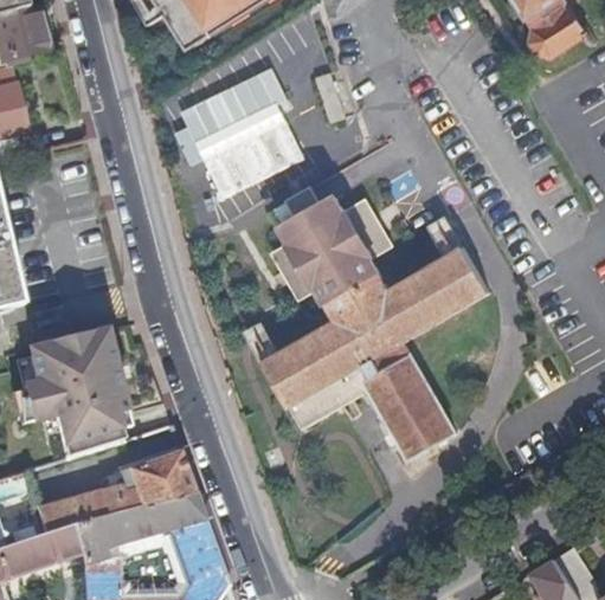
[(0,0),(0,11),(26,4),(25,0),(0,0)]
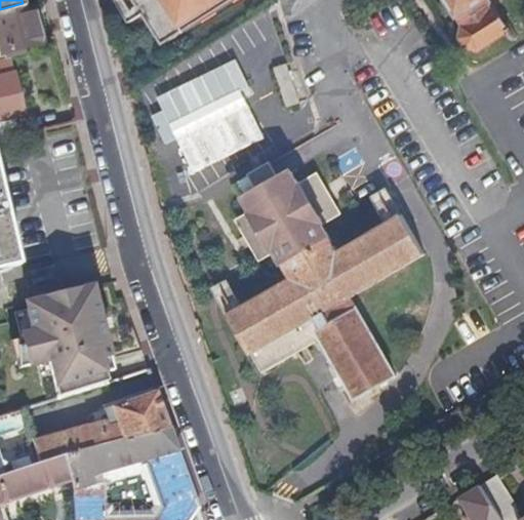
[(135,0),(162,41),(227,0),(135,0)]
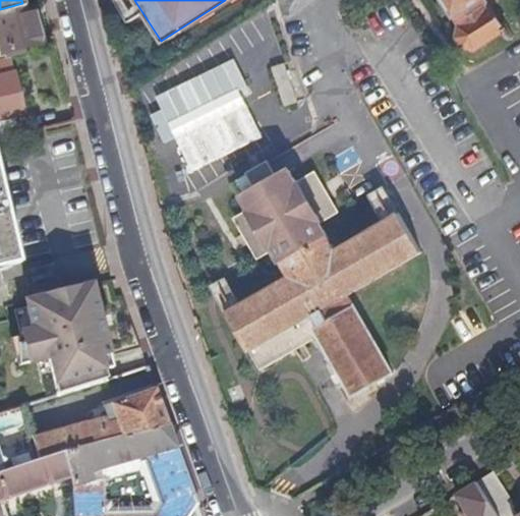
[(442,0),(458,23),(489,3),(487,0),(442,0)]
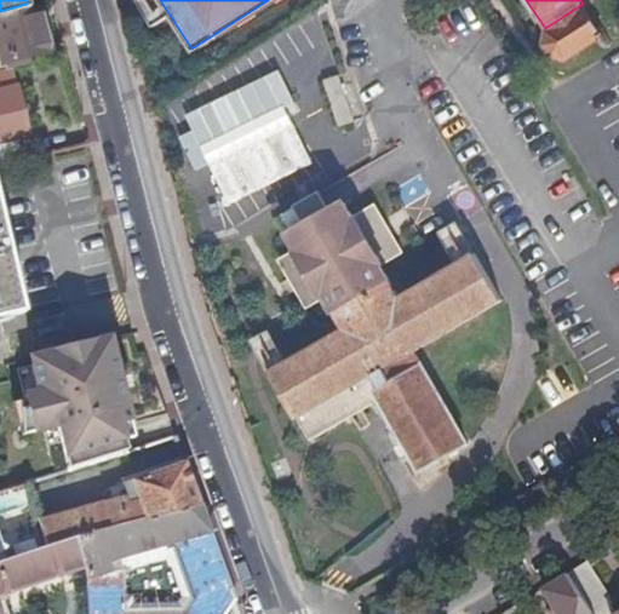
[(35,1),(27,4),(0,11),(0,46),(4,59),(49,49),(35,1)]
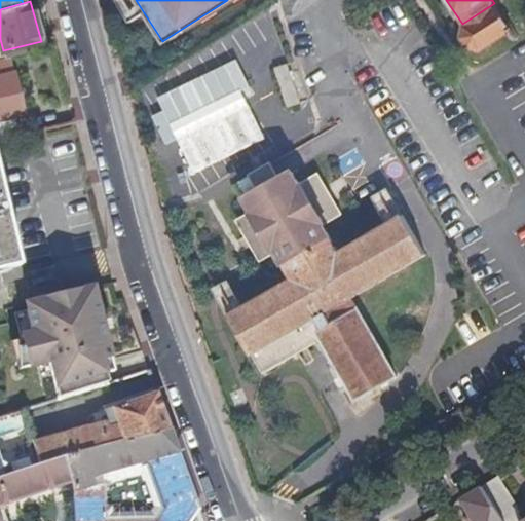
[(494,3),(462,24),(458,36),(463,45),(477,48),(505,30),(511,36),(514,34),(494,3)]
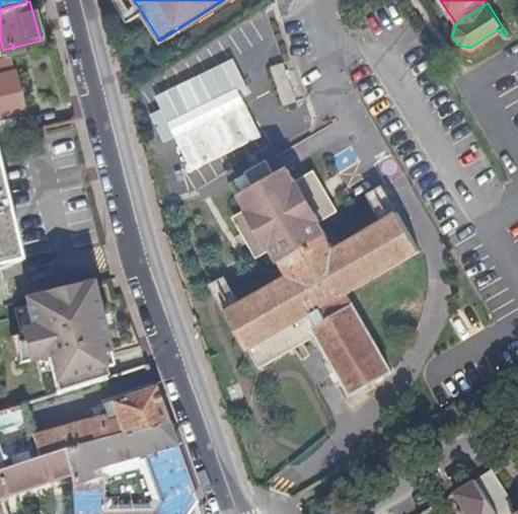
[(0,116),(23,111),(13,69),(9,70),(5,55),(0,56),(0,116)]
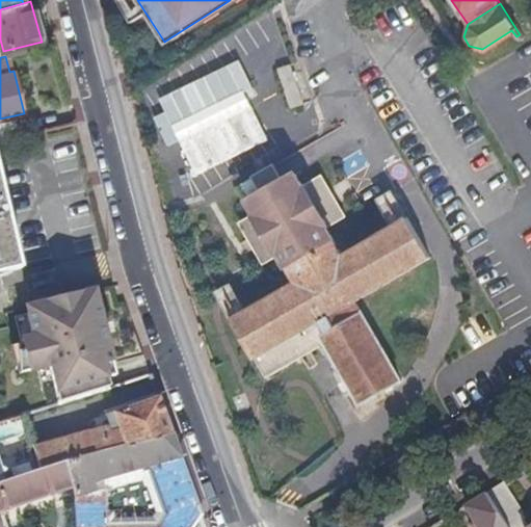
[(303,102),(289,63),(276,68),(291,107),(303,102)]
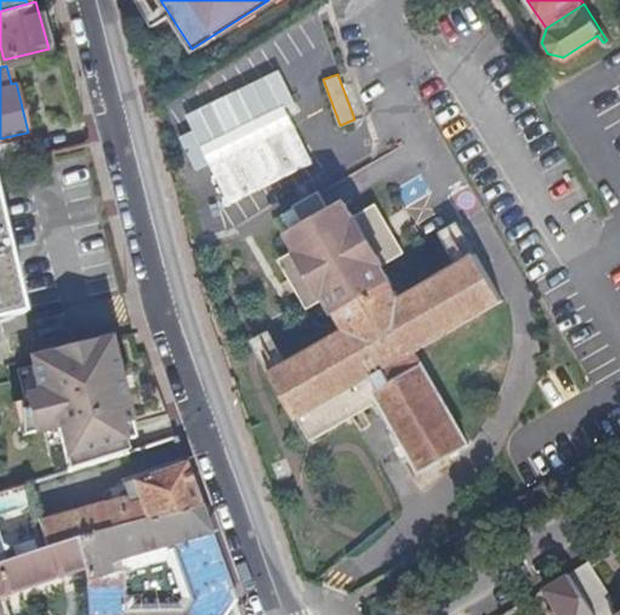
[(308,214),(329,201),(322,189),(301,201),(308,214)]
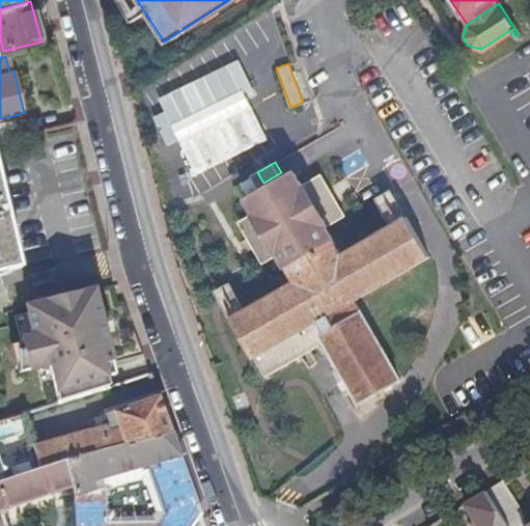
[(296,169),(284,175),(266,187),(248,197),(256,212),(242,219),(265,257),(279,249),(295,277),(230,314),(253,356),(319,320),(326,330),(319,333),(358,400),(398,378),(354,298),(430,253),(407,213),(342,250),(326,222),(343,212),(321,174),(305,184),(296,169)]
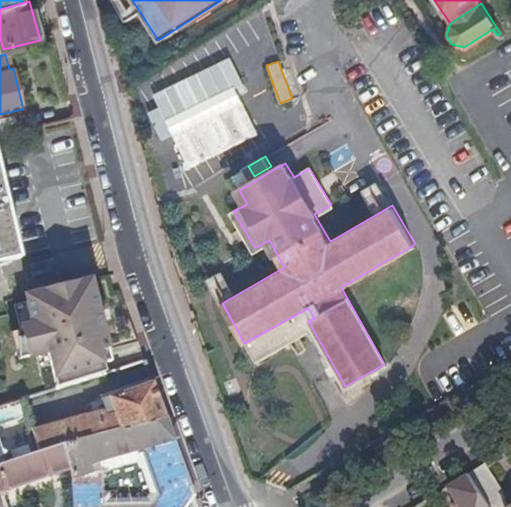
[(274,169),(271,166),(254,176),(256,180),(274,169)]
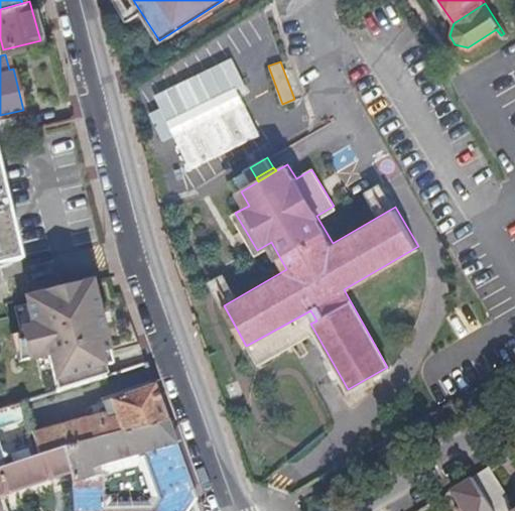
[(0,259),(17,256),(0,181),(0,259)]
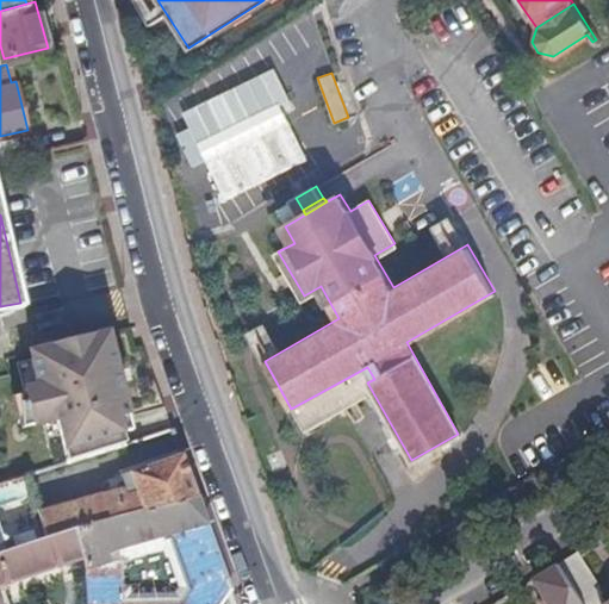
[(250,331),(258,350),(274,343),(267,324),(250,331)]
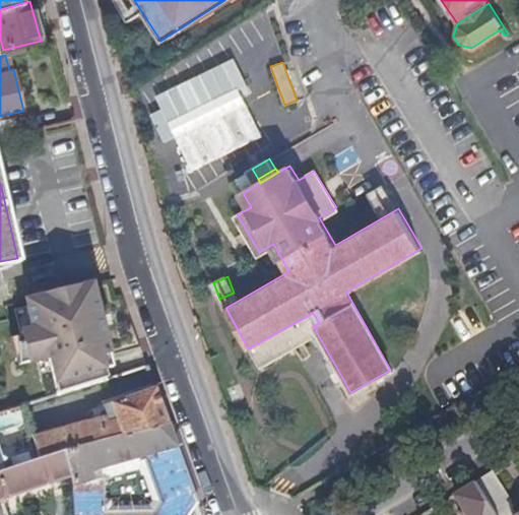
[(41,293),(38,294),(40,299),(24,303),(30,327),(19,329),(22,340),(16,341),(18,362),(36,358),(47,355),(53,376),(57,391),(105,376),(102,365),(99,353),(107,350),(102,330),(89,333),(84,314),(98,311),(93,298),(85,300),(82,287),(81,283),(53,290),(52,287),(40,290),(41,293)]
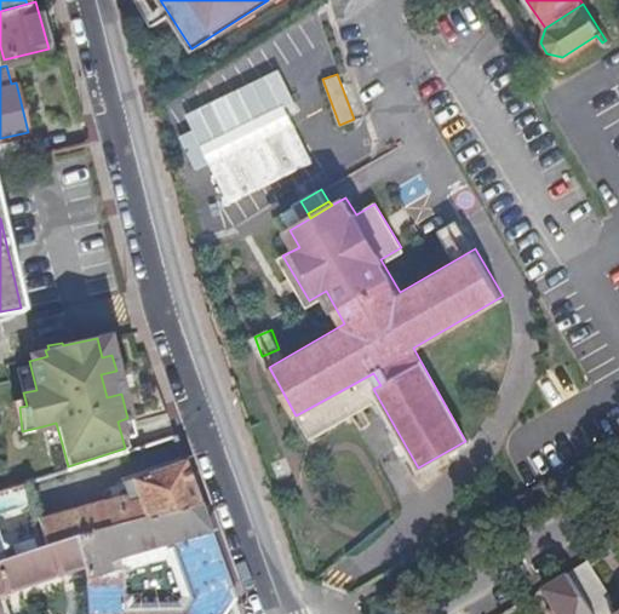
[(108,340),(98,343),(102,357),(112,355),(108,340)]
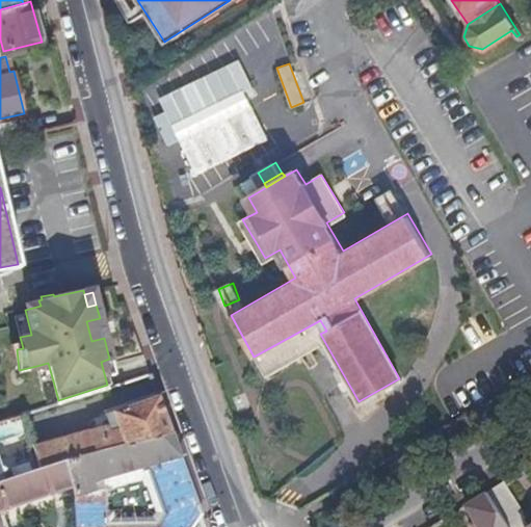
[(31,335),(25,310),(14,313),(20,337),(31,335)]
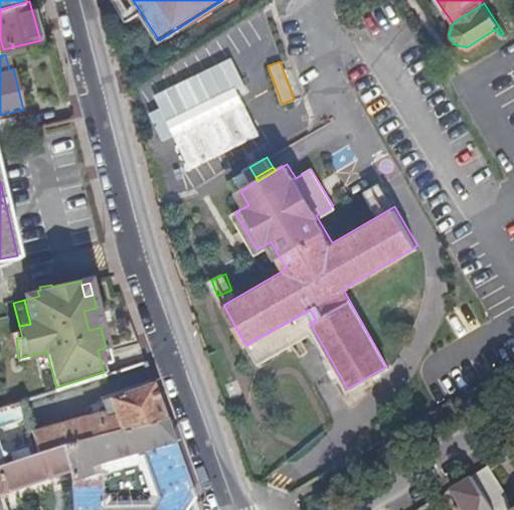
[(101,327),(97,308),(83,311),(89,330),(101,327)]
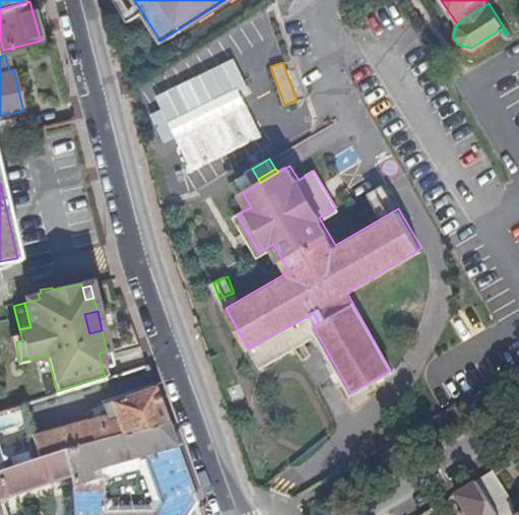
[(99,353),(102,365),(110,363),(107,350),(99,353)]
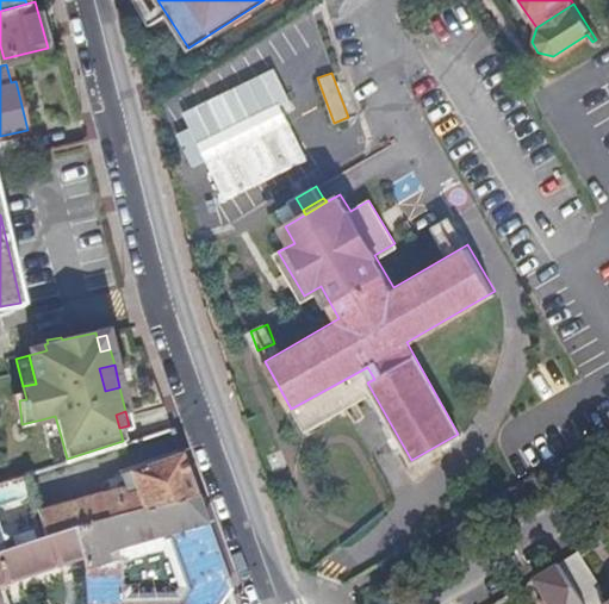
[(50,444),(62,441),(55,416),(42,419),(50,444)]
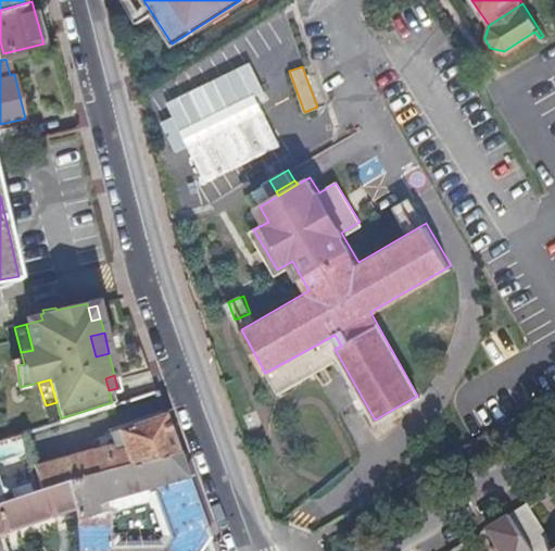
[(35,493),(67,484),(140,462),(178,451),(167,422),(164,412),(108,435),(110,438),(103,440),(104,445),(34,464),(38,485),(35,487),(35,493)]
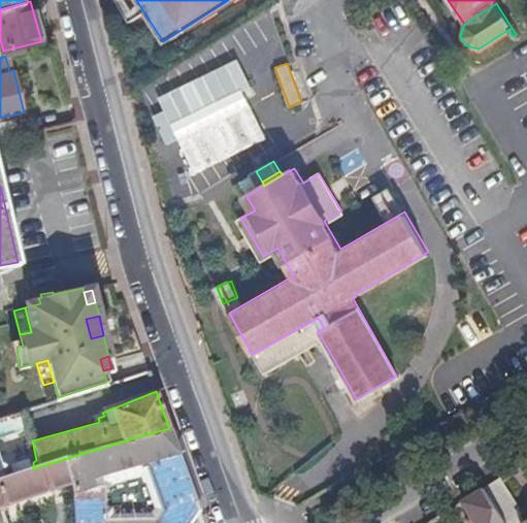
[(0,428),(22,420),(18,409),(0,414),(0,428)]
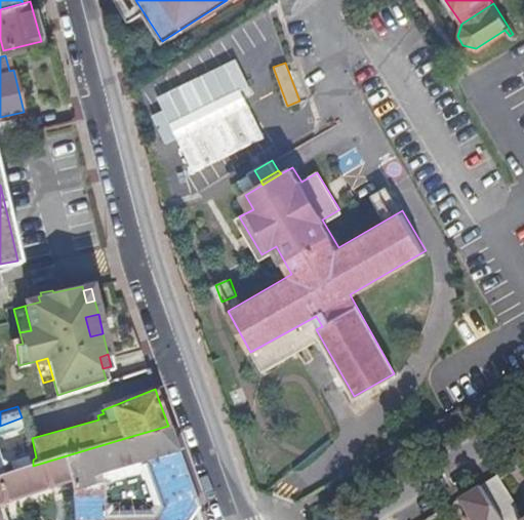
[(74,519),(187,519),(198,505),(185,469),(160,476),(157,478),(172,519),(103,519),(97,482),(94,483),(90,473),(176,448),(168,426),(132,436),(64,456),(70,475),(72,482),(74,519)]
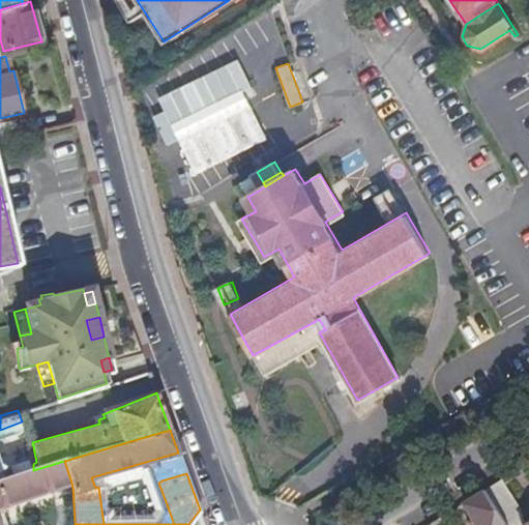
[(0,524),(6,524),(0,503),(70,479),(64,461),(33,470),(0,479),(0,524)]
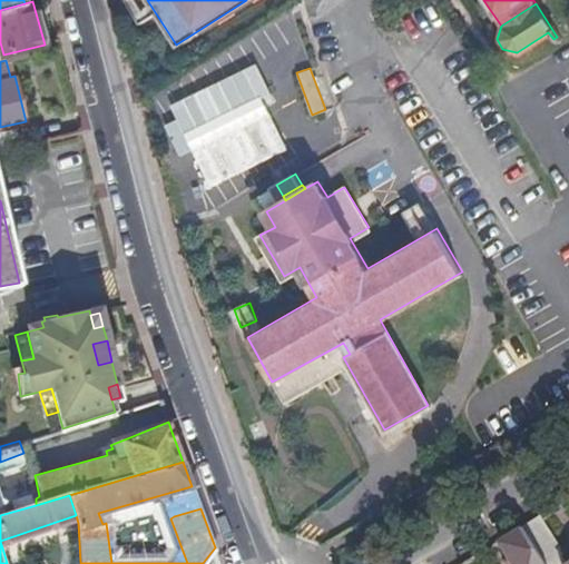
[(558,546),(538,514),(519,526),(539,557),(558,546)]
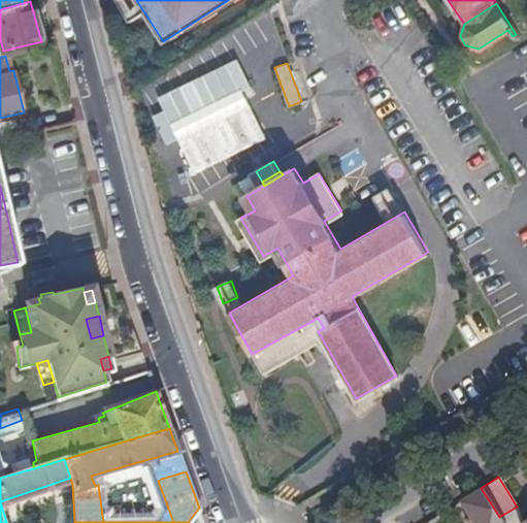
[(481,488),(461,500),(471,517),(474,522),(503,522),(499,517),(481,488)]
